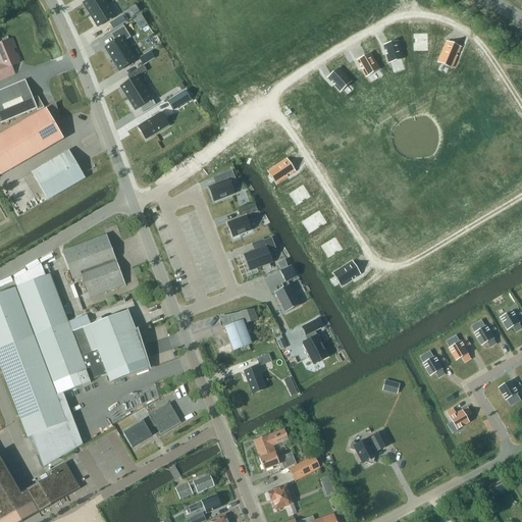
[(88,0),(83,4),(90,15),(107,5),(104,0),(88,0)]
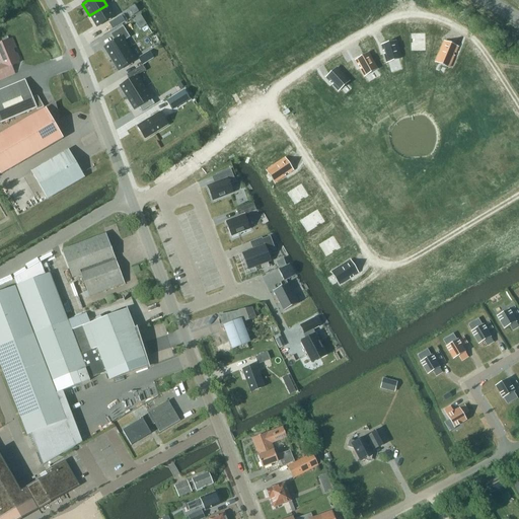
[(106,5),(89,15),(96,27),(114,16),(106,5)]
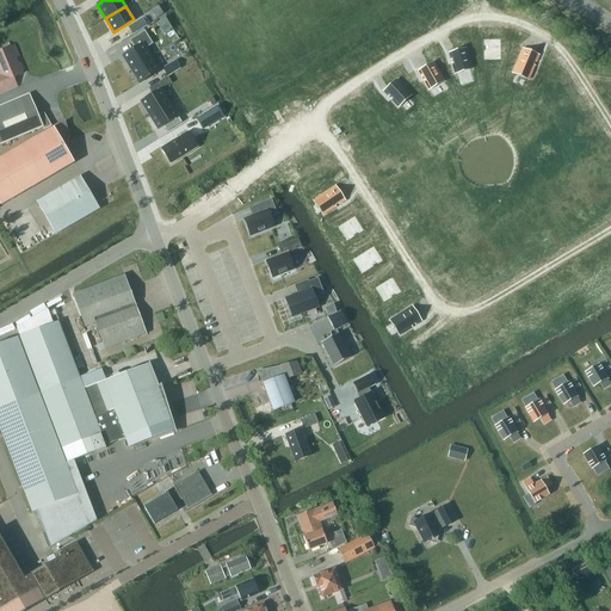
[(165,17),(156,23),(160,29),(168,24),(165,17)]
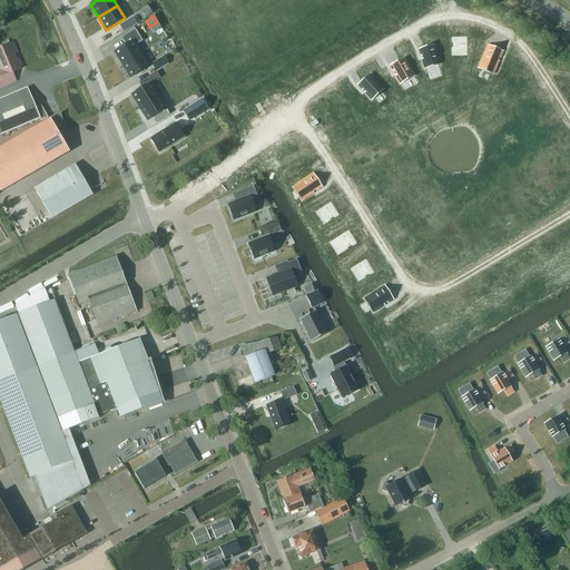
[(133,17),(119,26),(124,32),(137,25),(133,17)]
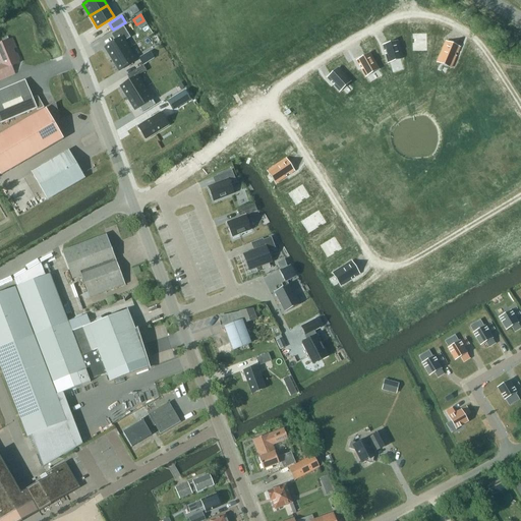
[(114,42),(104,48),(111,59),(128,49),(124,42),(130,38),(123,26),(110,35),(114,42)]
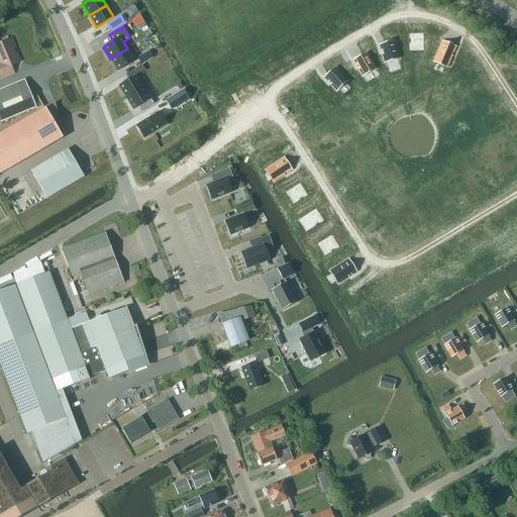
[(410,44),(410,54),(424,53),(424,35),(409,35),(410,41),(411,41),(411,44),(410,44)]
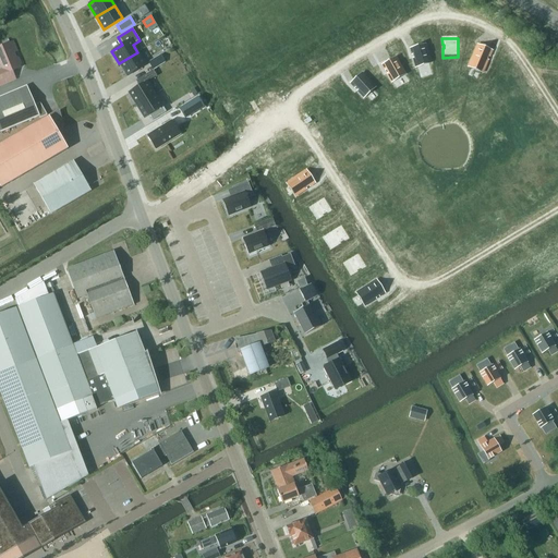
[(0,85),(14,80),(11,71),(20,68),(19,67),(20,64),(17,58),(15,58),(13,52),(16,51),(12,41),(0,47),(0,65),(1,70),(0,70),(0,85)]
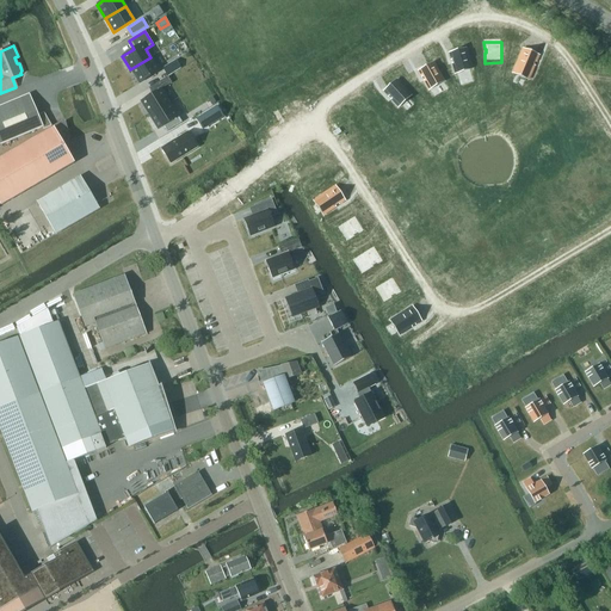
[(523,49),(512,73),(529,80),(535,66),(532,66),(535,62),(536,63),(538,56),(523,49)]
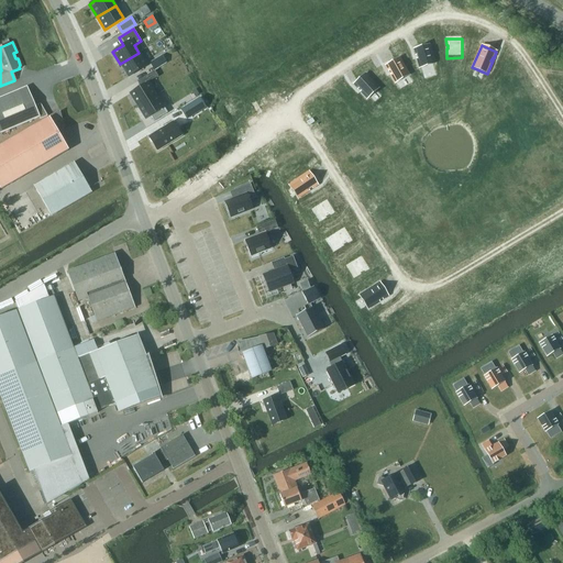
[(430,47),(415,52),(416,57),(418,57),(419,61),(417,61),(420,70),(435,66),(430,47)]
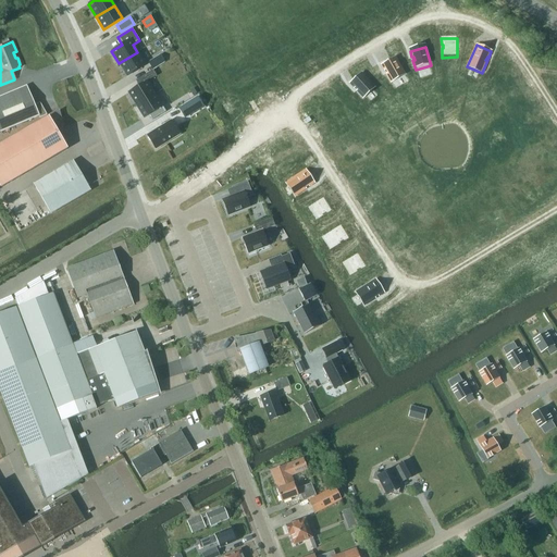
[(137,52),(119,63),(126,76),(145,65),(137,52)]
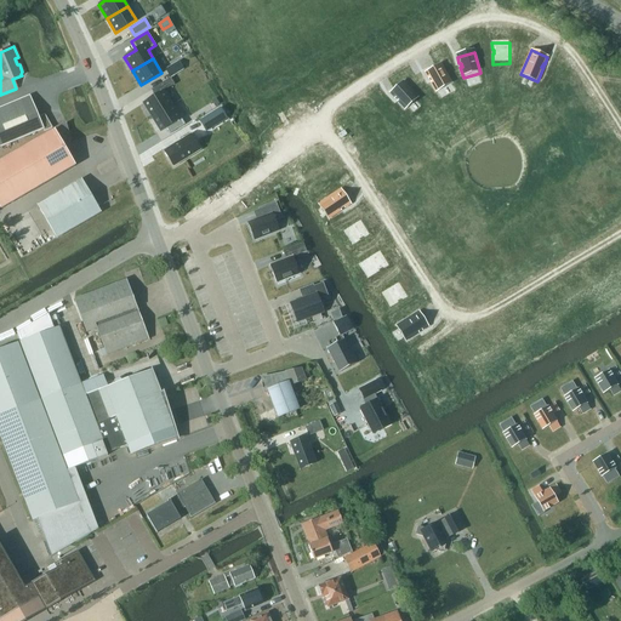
[(169,68),(165,70),(170,78),(183,69),(178,62),(169,68)]
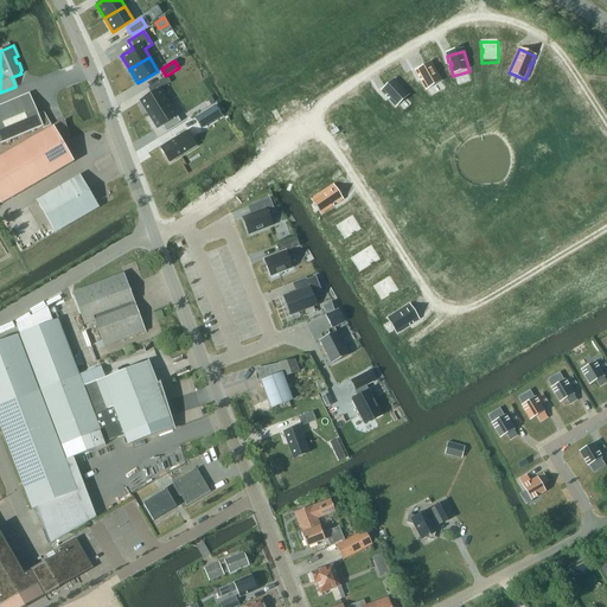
[(430,63),(415,71),(419,77),(420,76),(422,80),(421,81),(426,89),(441,81),(430,63)]
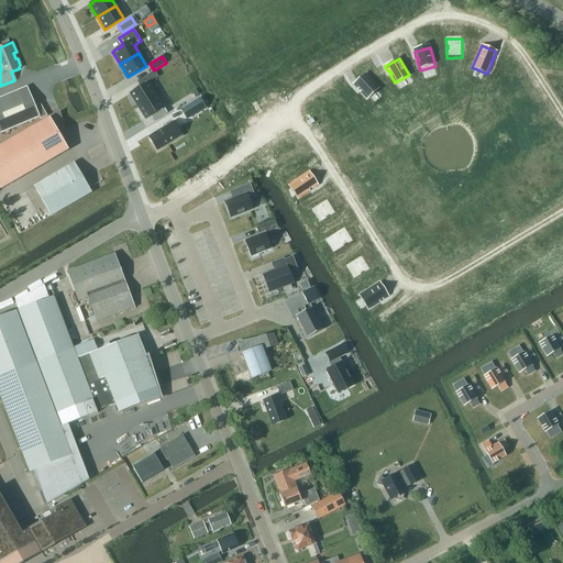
[(151,81),(157,77),(154,72),(147,75),(151,81)]
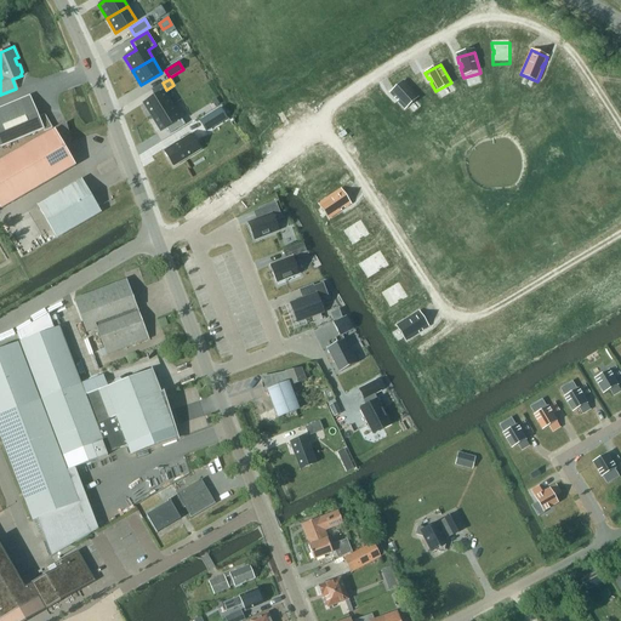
[(403,81),(389,93),(394,98),(396,97),(398,101),(397,102),(404,109),(417,97),(403,81)]
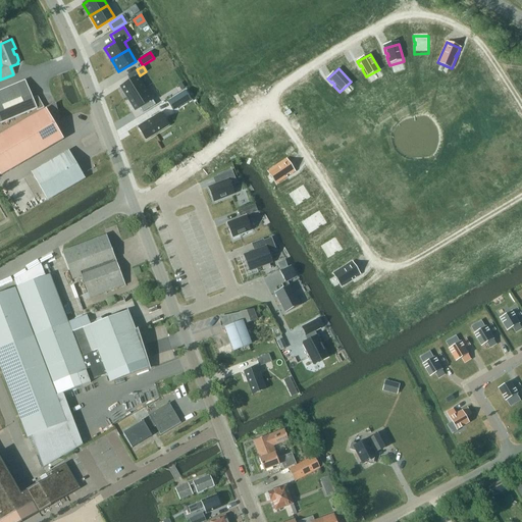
[(138,76),(120,88),(127,99),(145,89),(138,76)]
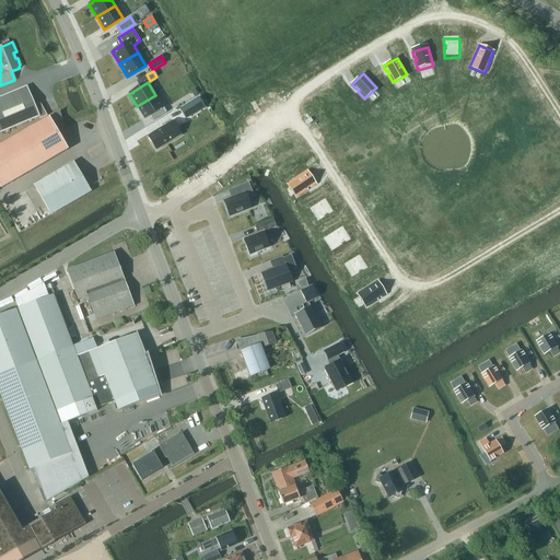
[(35,107),(26,86),(0,96),(0,132),(38,117),(39,119),(46,116),(46,115),(41,105),(35,107)]
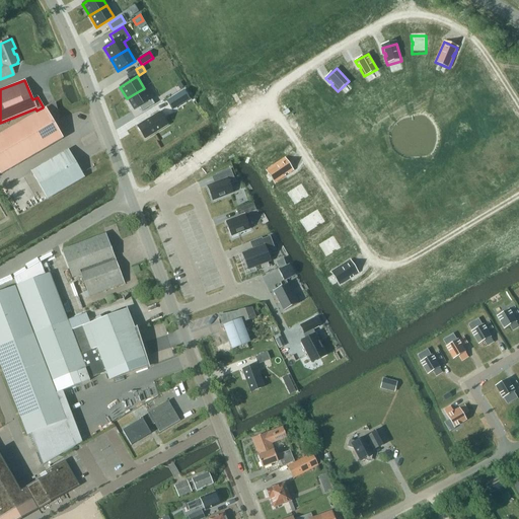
[(144,88),(127,98),(134,110),(139,107),(141,113),(154,104),(144,88)]
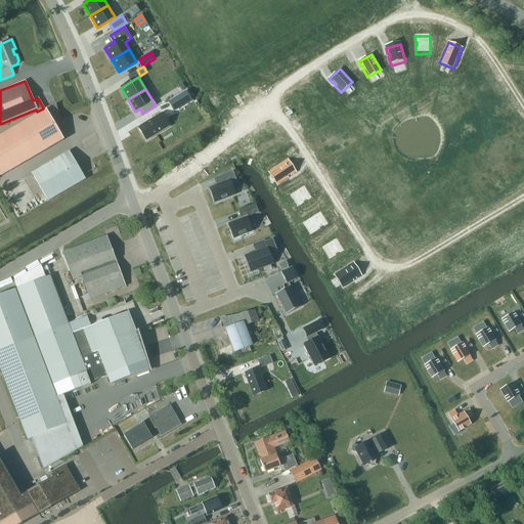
[(185,92),(168,102),(173,112),(190,100),(185,92)]
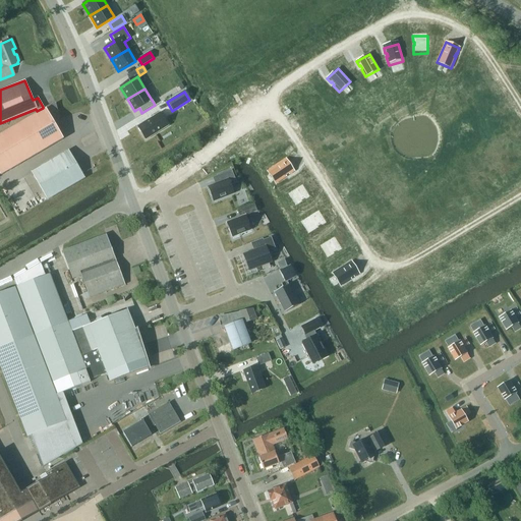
[(0,174),(0,175),(62,139),(53,124),(54,124),(57,117),(55,105),(55,104),(55,103),(0,135),(0,174)]
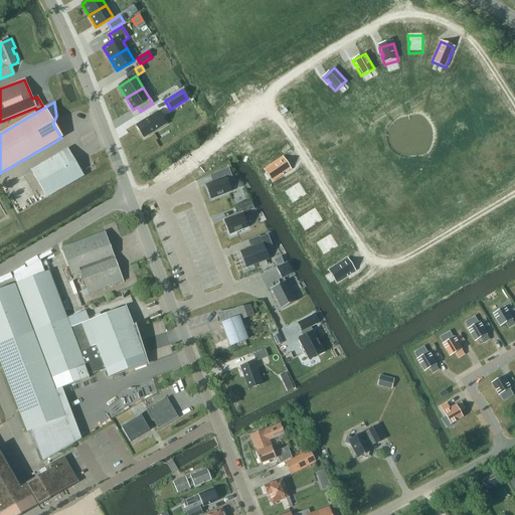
[(153,115),(136,126),(144,139),(161,128),(153,115)]
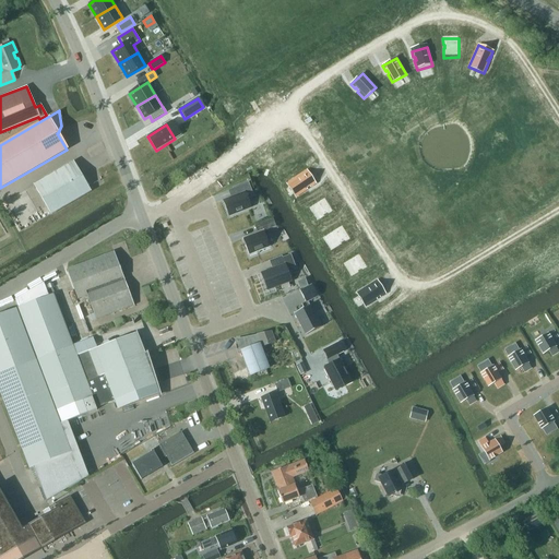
[(50,214),(90,191),(72,162),(34,185),(50,214)]
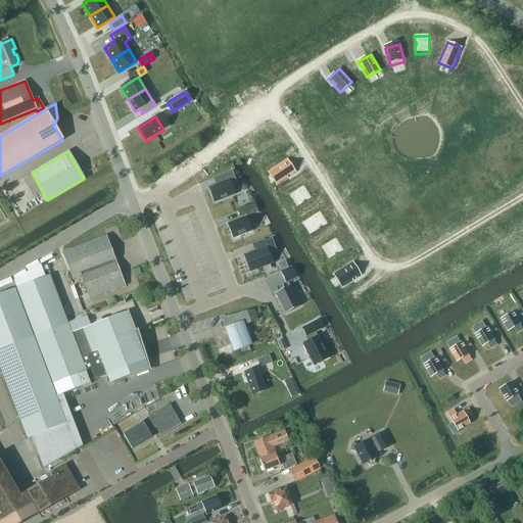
[(286,160),(268,173),(277,185),(287,178),(286,176),(289,175),(290,176),(295,173),(286,160)]
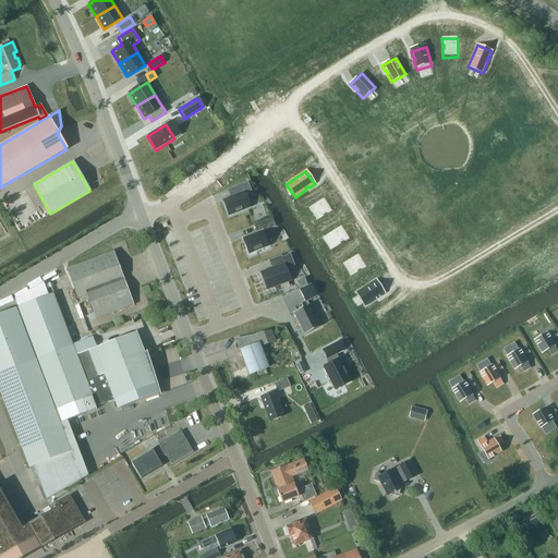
[(230,197),(222,201),(228,216),(250,207),(246,198),(253,196),(247,182),(233,187),(237,195),(230,197)]
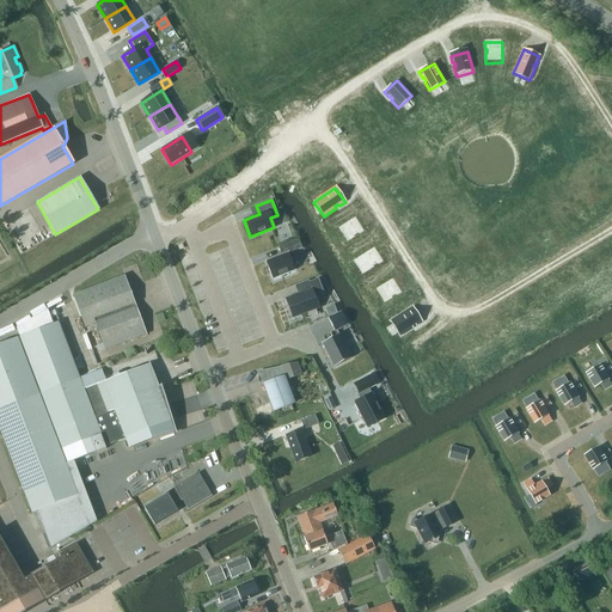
[(338,230),(348,245),(356,239),(355,238),(359,236),(360,237),(366,233),(356,219),(338,230)]
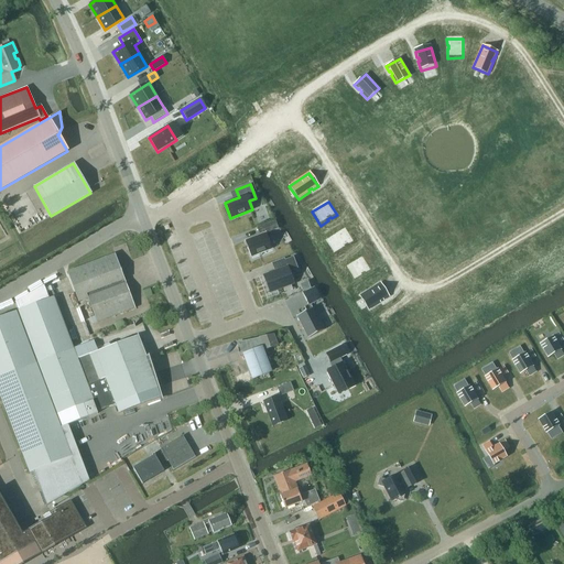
[(259,236),(245,241),(251,258),(271,249),(266,234),(278,229),(274,220),(257,228),(259,236)]
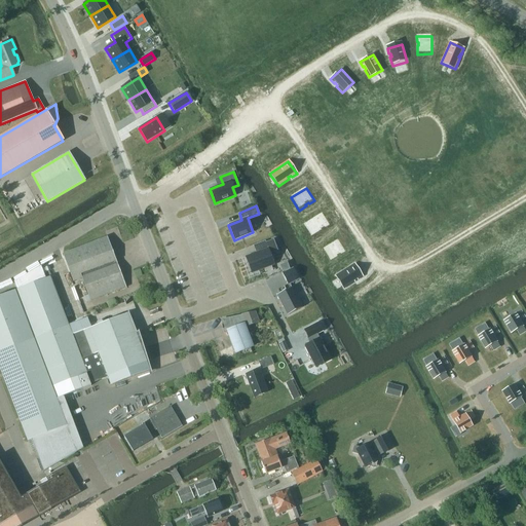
[(323,231),(322,230),(325,229),(326,230),(331,227),(323,214),(303,226),(311,238),(323,231)]
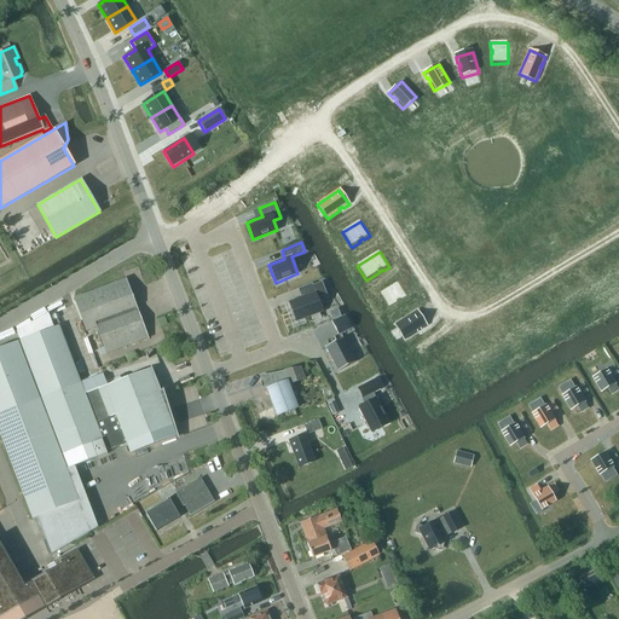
[(148,339),(125,279),(74,299),(86,331),(96,328),(105,354),(148,339)]
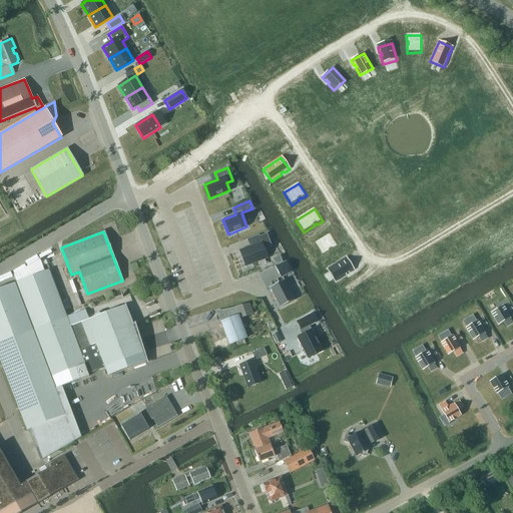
[(249,246),(239,250),(245,267),(268,259),(263,247),(271,244),(267,233),(259,236),(261,242),(249,246)]
